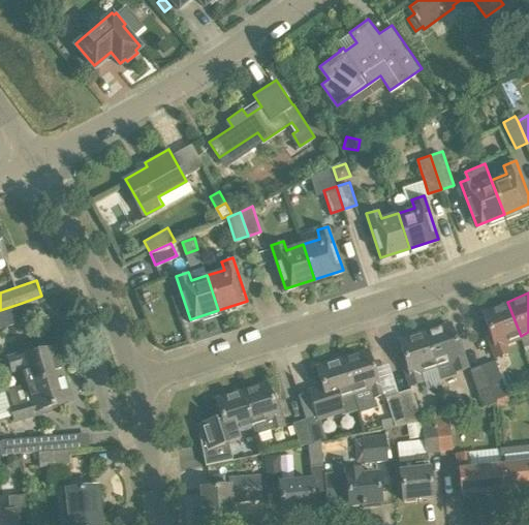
[(521,336),(507,302),(483,311),(493,336),(490,337),(496,354),(507,350),(504,342),(521,336)]
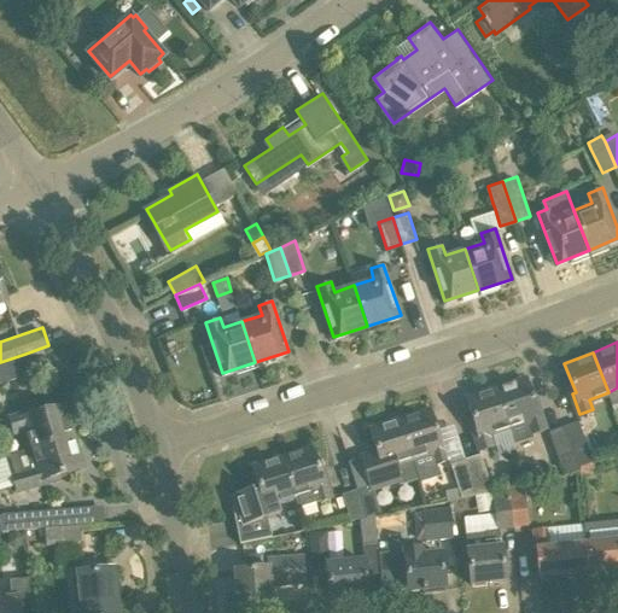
[(0,380),(21,374),(15,357),(0,362),(0,380)]
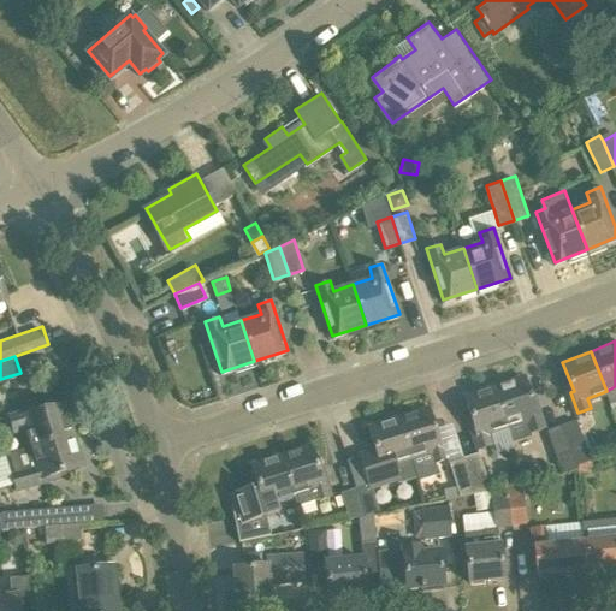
[(523,374),(495,385),(508,425),(526,417),(529,428),(544,423),(537,404),(533,405),(523,374)]
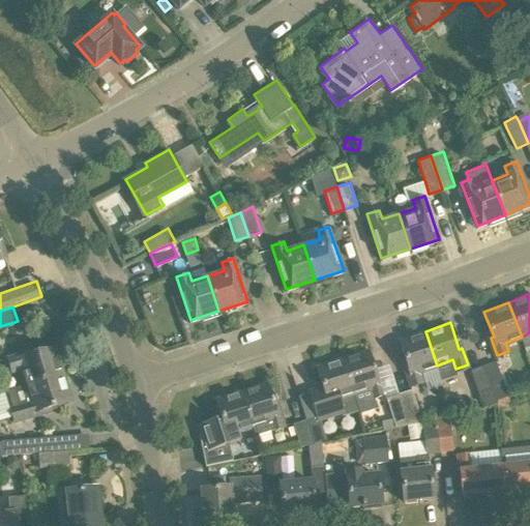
[(425,331),(400,340),(409,366),(405,367),(410,383),(422,379),(420,371),(437,366),(425,331)]
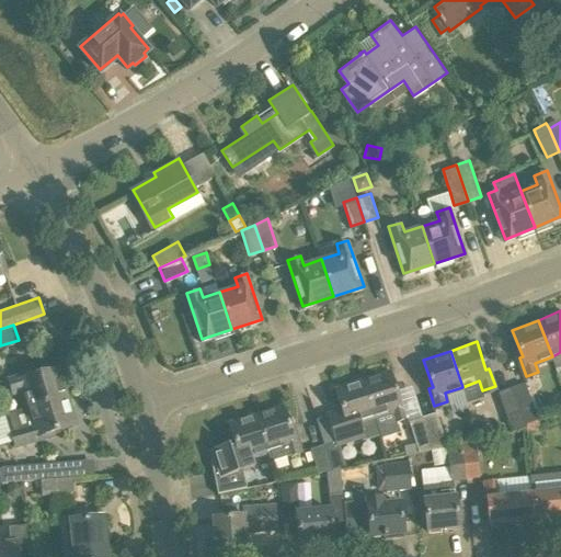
[(59,366),(30,375),(29,372),(10,377),(13,390),(23,388),(29,406),(67,394),(59,366)]
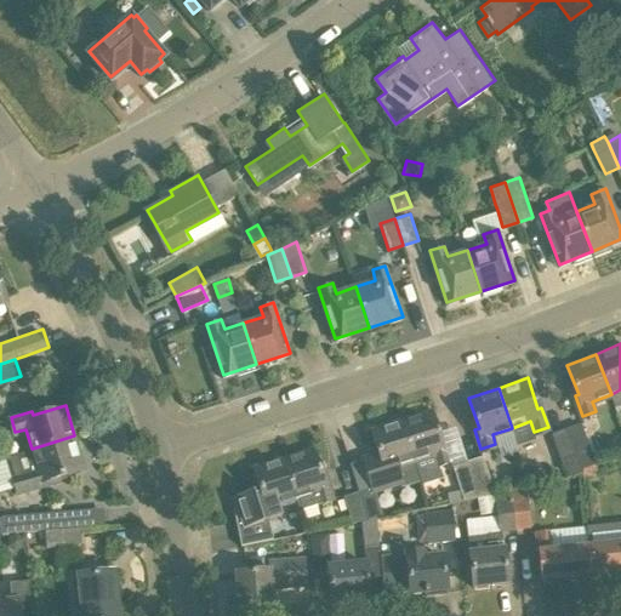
[(437,463),(448,460),(440,437),(432,409),(402,418),(414,460),(415,458),(422,484),(442,478),(437,463)]
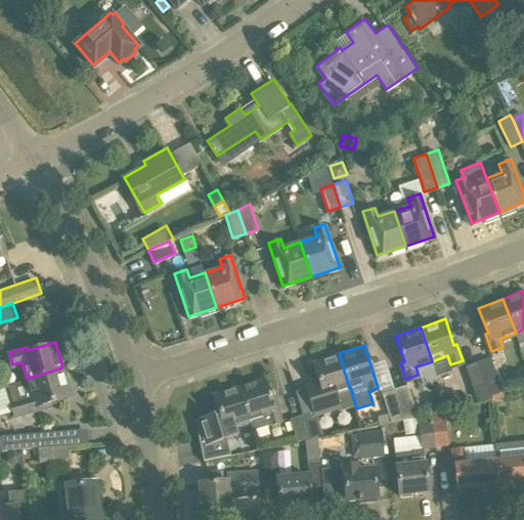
[(349,388),(339,353),(313,361),(320,382),(296,390),(303,413),(310,436),(311,437),(323,434),(317,415),(342,406),(336,392),(349,388)]
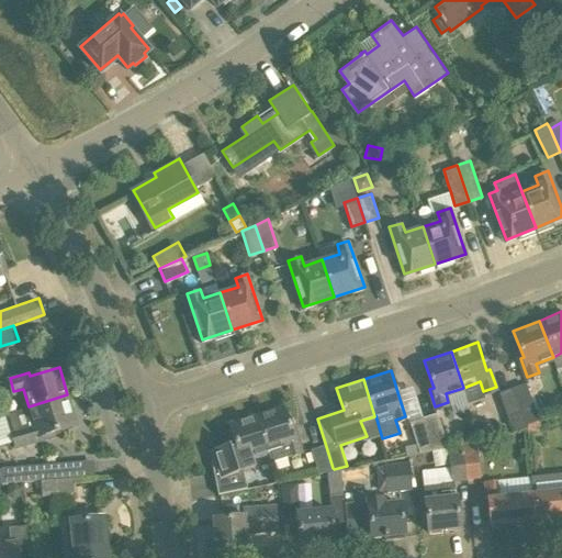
[(513,387),(526,424),(540,419),(526,381),(513,387)]
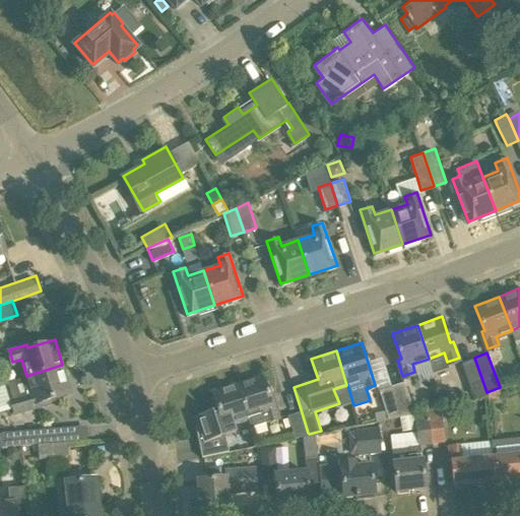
[(474,358),(462,362),(474,396),(486,392),(474,358)]
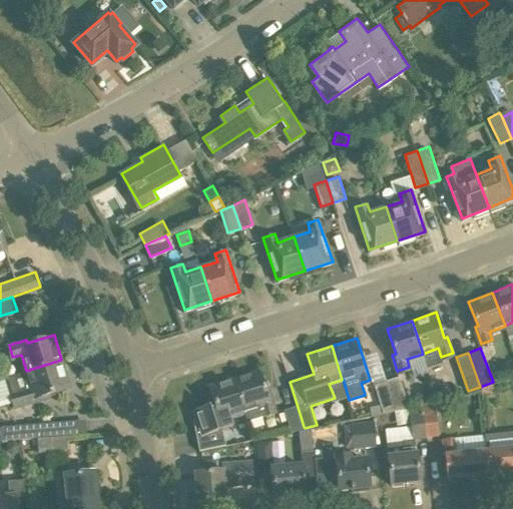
[(42,394),(69,387),(61,360),(26,371),(4,377),(13,406),(25,402),(43,397),(42,394)]
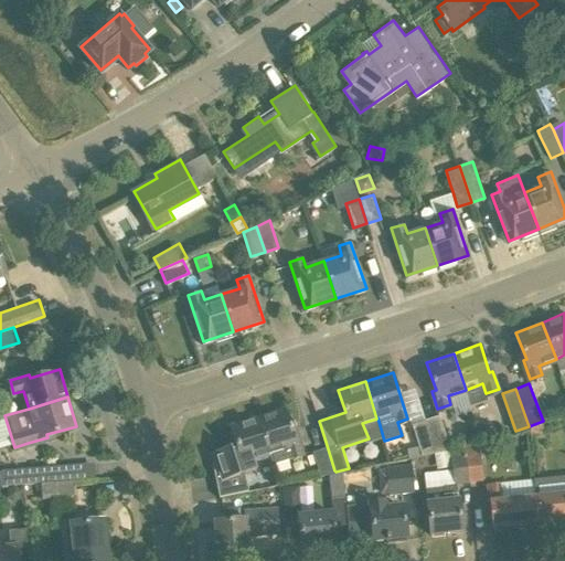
[(298,433),(294,434),(286,408),(258,416),(269,454),(270,453),(273,463),(304,453),(298,433)]
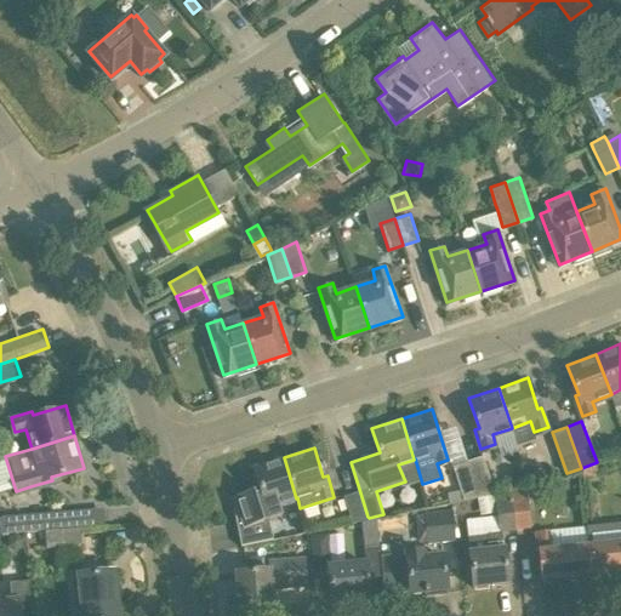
[(478,495),(495,491),(483,454),(467,460),(478,495)]
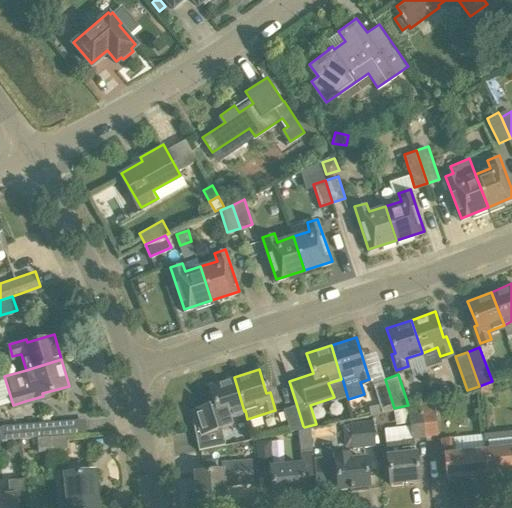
[(244,411),(234,377),(209,384),(215,404),(206,407),(205,404),(192,408),(195,416),(193,417),(199,448),(226,443),(222,427),(233,423),(231,415),(244,411)]
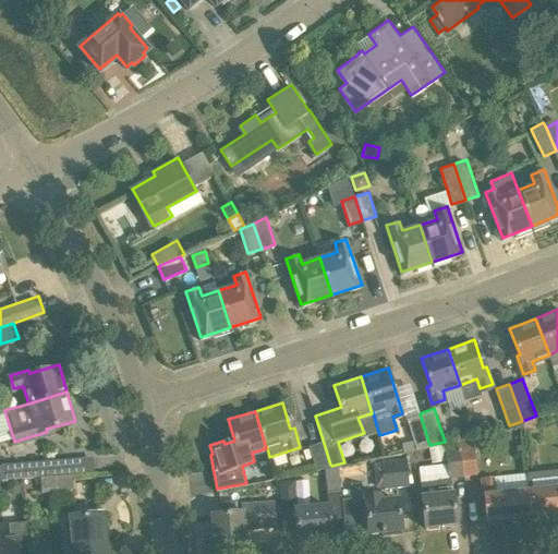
[(416,448),(429,445),(420,413),(417,413),(407,417),(416,448)]
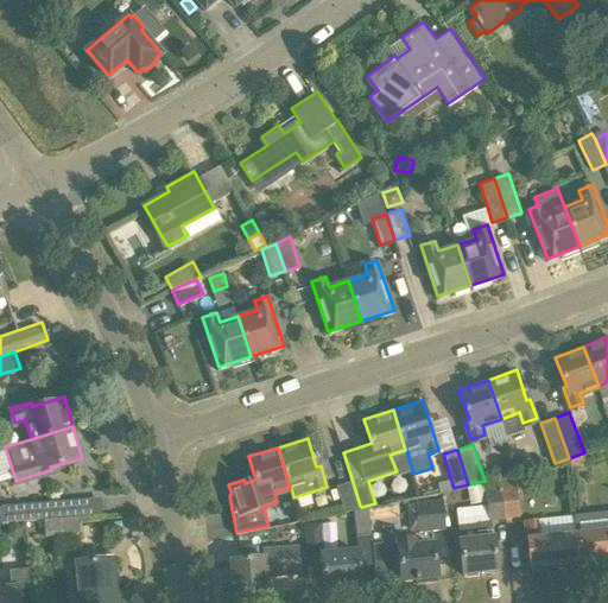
[(500,478),(505,518),(520,515),(515,474),(500,478)]
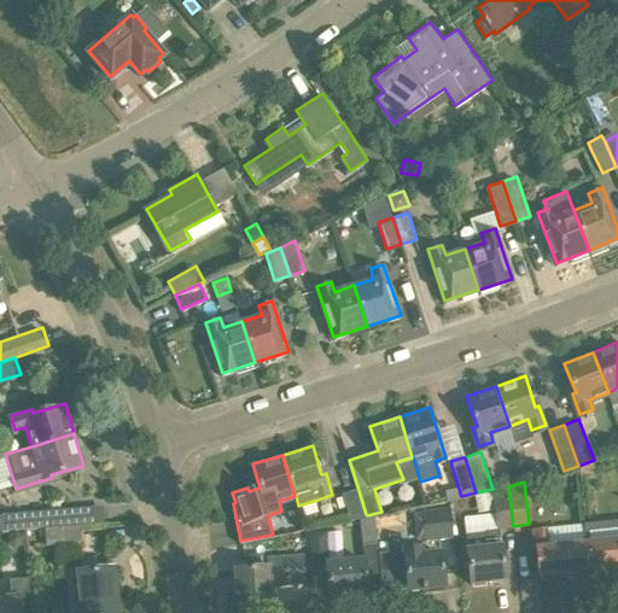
[(357,486),(343,491),(351,519),(360,517),(366,514),(357,486)]
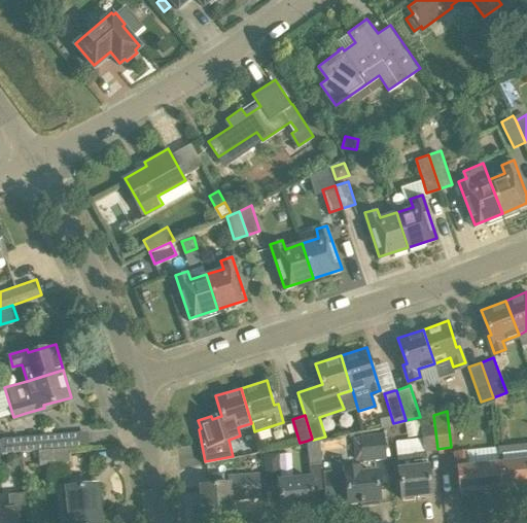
[(428,464),(426,464),(425,450),(437,449),(433,415),(420,418),(421,437),(395,439),(401,496),(431,493),(428,464)]
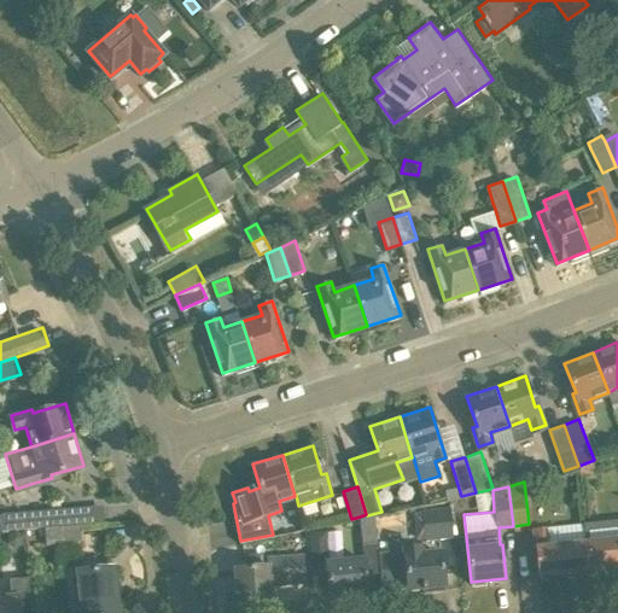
[(452,505),(421,508),(425,538),(454,536),(452,505)]
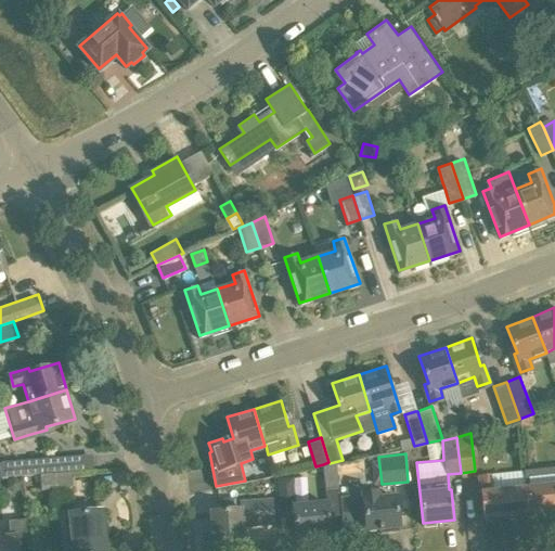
[(71,455),(3,460),(0,462),(0,472),(0,475),(40,472),(72,470),(71,455)]
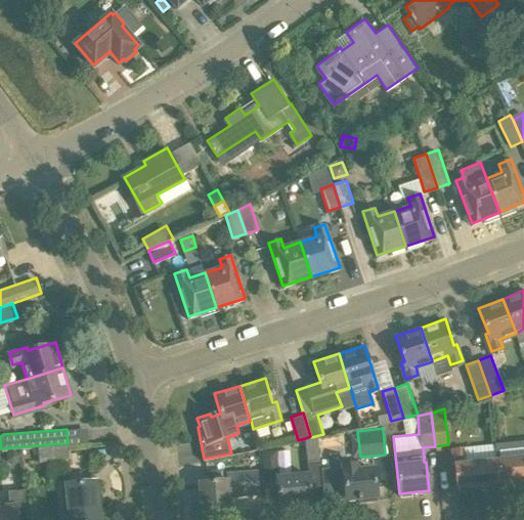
[(308,463),(320,462),(318,436),(311,437),(305,438),(308,463)]
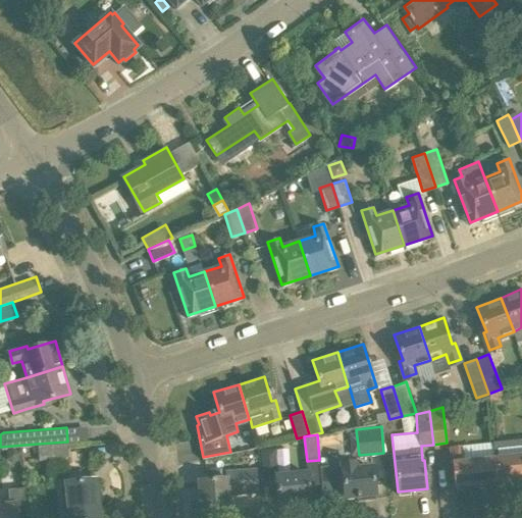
[(496,457),(494,457),(493,441),(451,446),(455,485),(479,482),(480,485),(499,483),(496,457)]
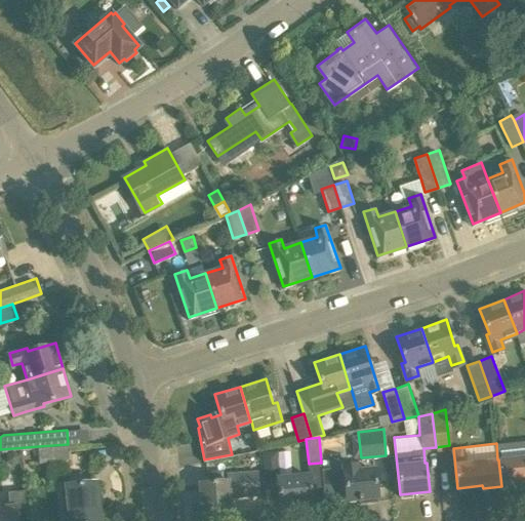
[(39,462),(69,458),(68,444),(38,446),(39,462)]
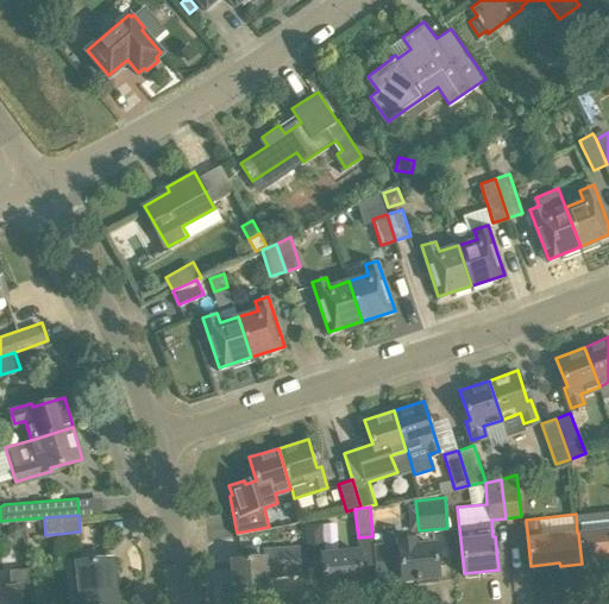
[(8,524),(7,533),(14,539),(23,535),(24,526),(17,521),(8,524)]
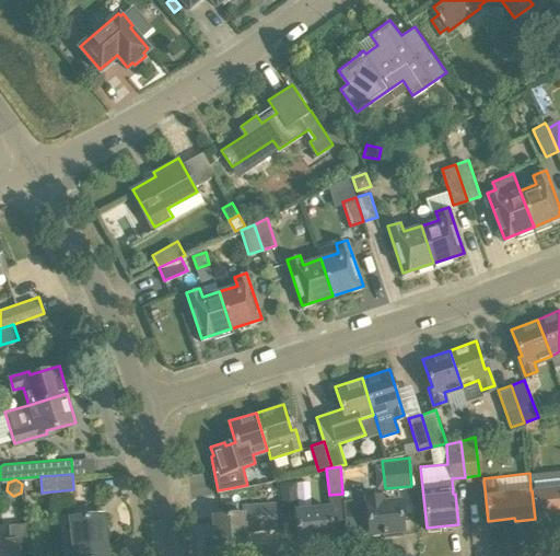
[(292,491),(296,487),(295,479),(280,481),(281,491),(292,491)]
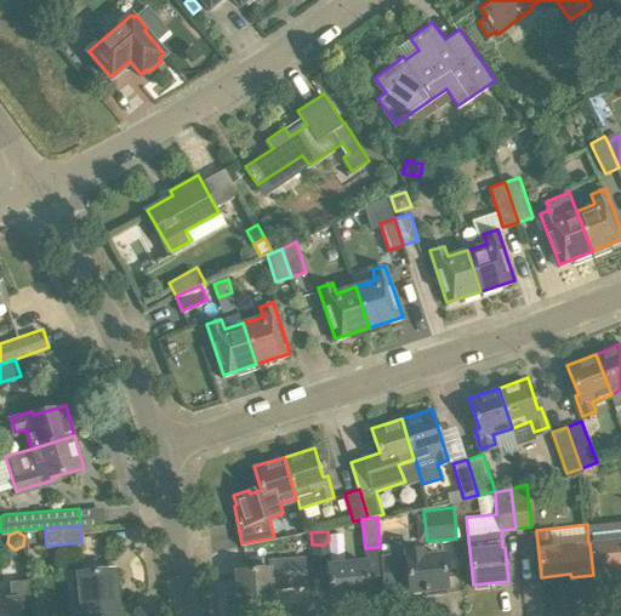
[(620,539),(620,540),(591,543),(590,543),(593,575),(613,574),(613,570),(620,568),(620,539)]
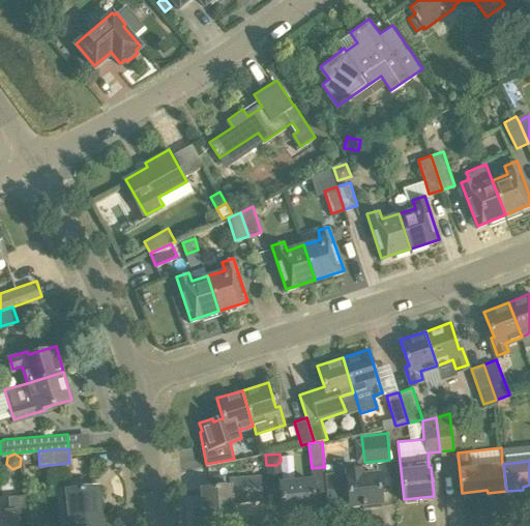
[(379,473),(361,475),(360,469),(347,470),(325,472),(327,490),(328,505),(350,503),(350,505),(362,503),(362,505),(365,505),(365,503),(381,502),(379,473)]
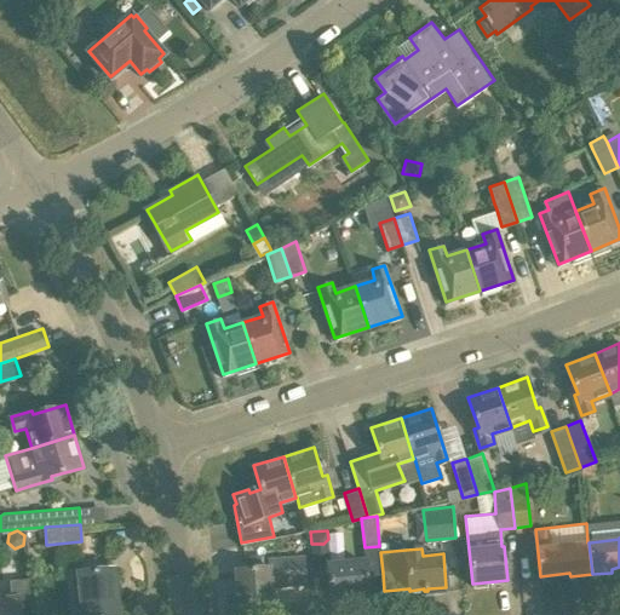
[(306,555),(288,556),(268,557),(269,567),(237,569),(236,569),(239,607),(241,607),(240,605),(271,602),(271,603),(273,603),(271,585),(308,582),(306,555)]
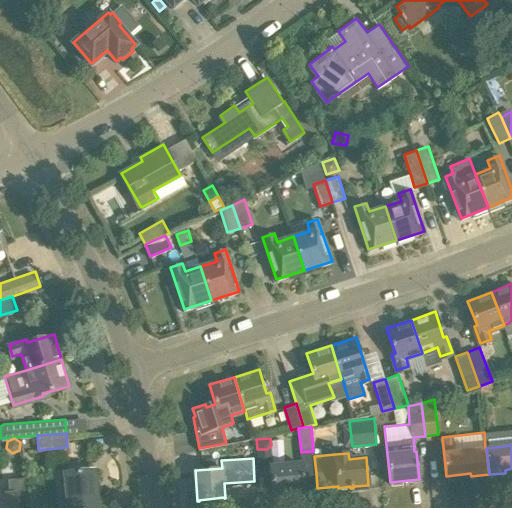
[(305,491),(302,463),(270,466),(273,494),(305,491)]
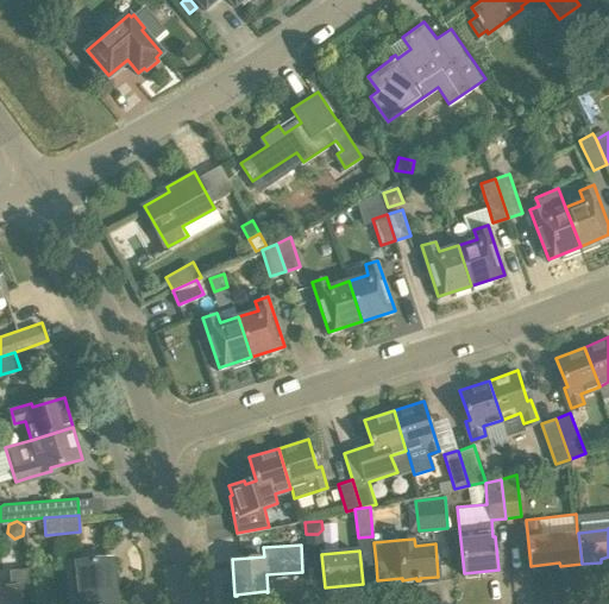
[(115,603),(112,558),(76,561),(80,603),(115,603)]
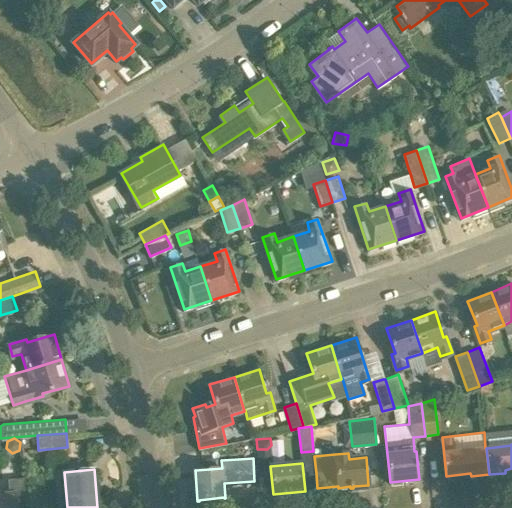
[(7,478),(9,489),(0,489),(0,507),(27,507),(28,487),(26,487),(25,476),(7,478)]
